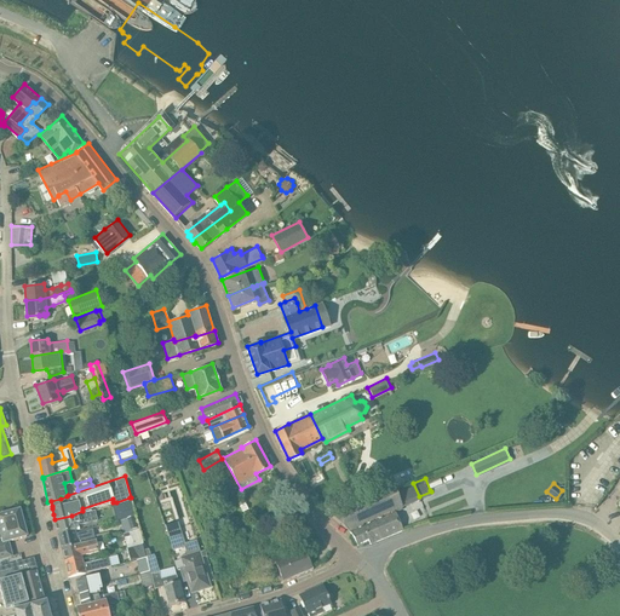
[(402,504),(396,490),(392,484),(337,510),(331,513),(349,529),(363,523),(363,522),(402,504)]
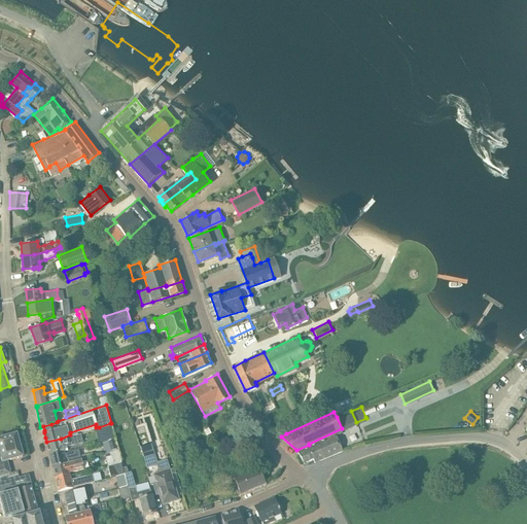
[(110,423),(99,427),(102,440),(113,437),(110,423)]
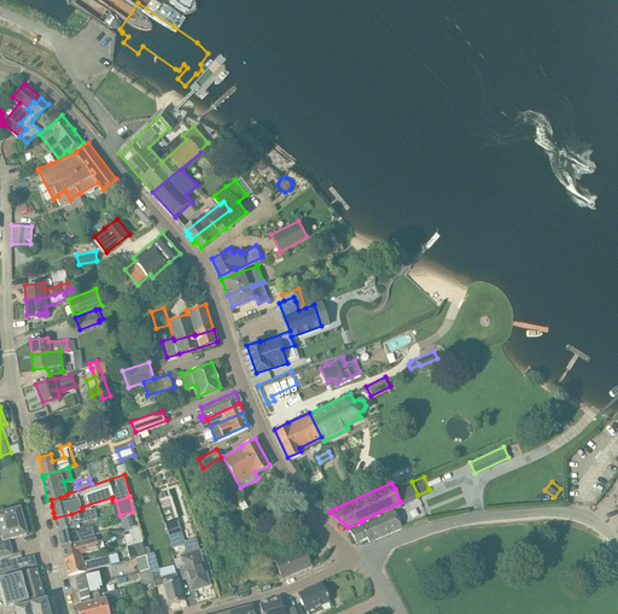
[(0,554),(13,551),(9,537),(27,532),(19,506),(0,510),(0,554)]
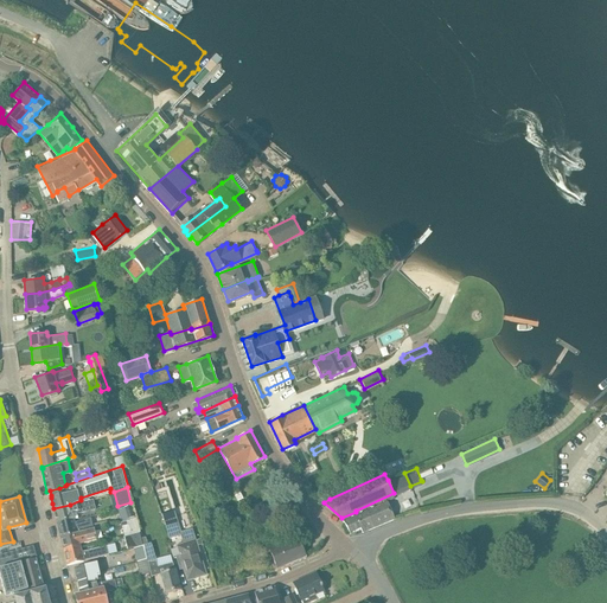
[(57,520),(74,517),(72,510),(78,508),(78,511),(95,507),(93,498),(81,500),(70,505),(53,508),(57,520)]
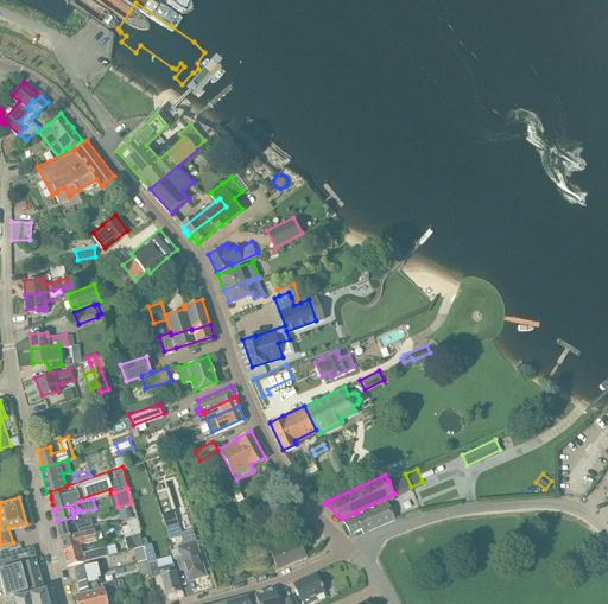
[(387,501),(343,520),(349,532),(361,527),(363,531),(394,517),(387,501)]
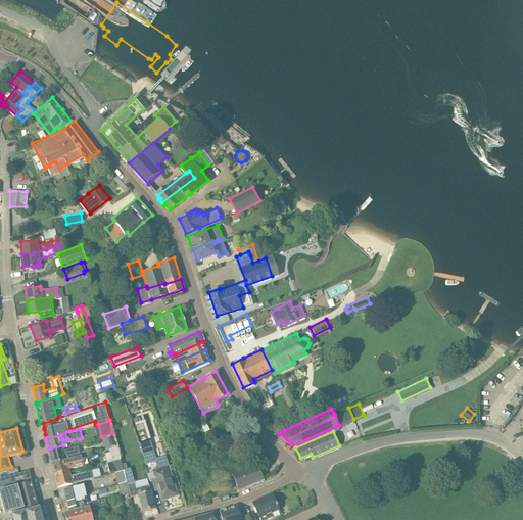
[(112,433),(107,434),(110,446),(115,445),(112,433)]
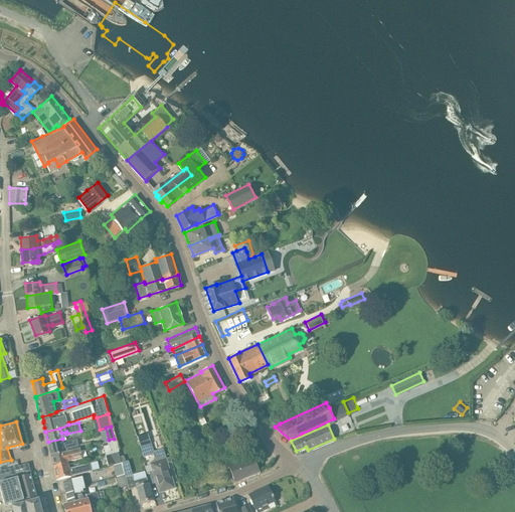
[(146,432),(137,435),(144,456),(150,454),(146,442),(149,441),(146,432)]
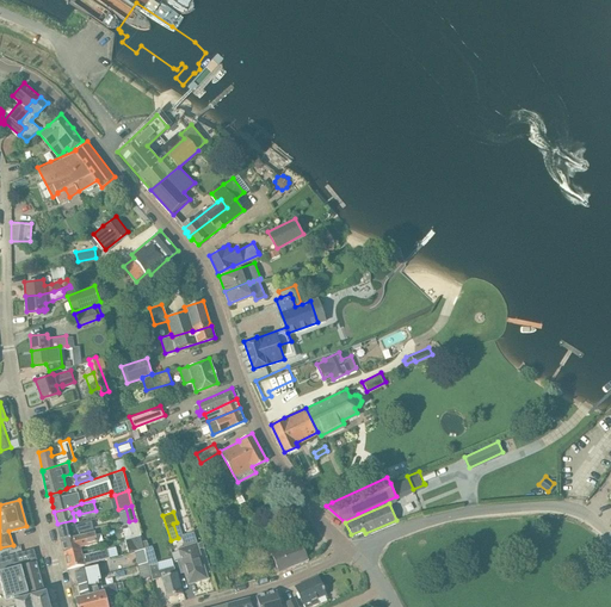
[(61,539),(94,531),(91,519),(75,524),(74,520),(57,524),(61,539)]
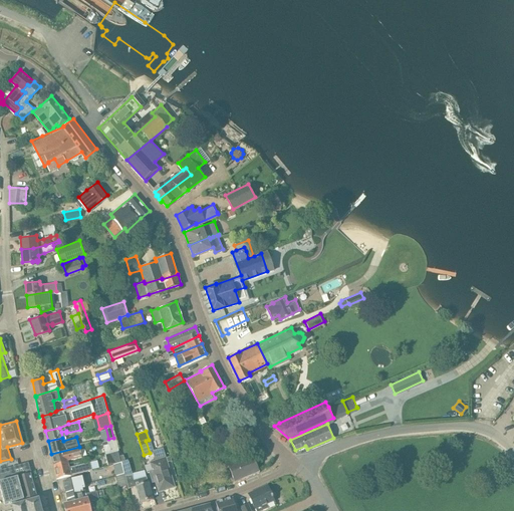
[(174,485),(165,456),(162,446),(152,449),(155,459),(150,461),(153,468),(148,469),(152,481),(158,479),(161,488),(174,485)]
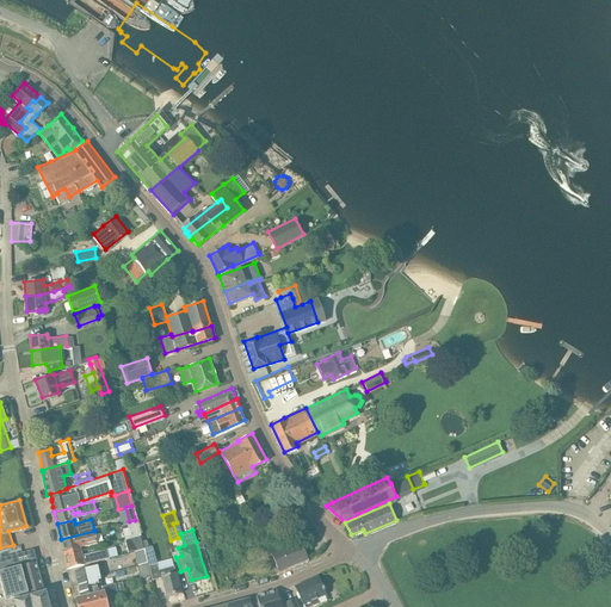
[(63,551),(80,546),(80,545),(97,542),(97,539),(94,531),(61,539),(63,551)]
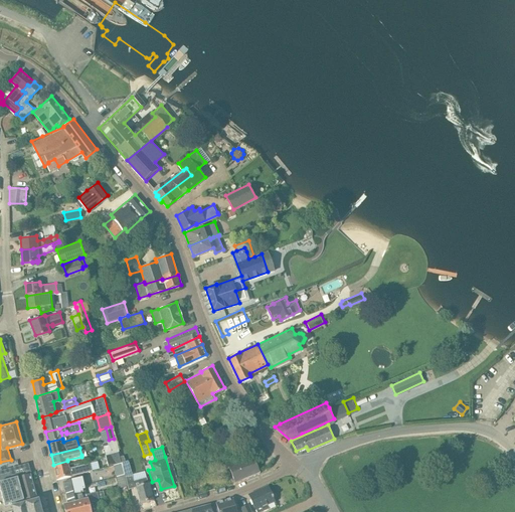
[(119,450),(112,451),(105,453),(108,465),(121,461),(119,450)]
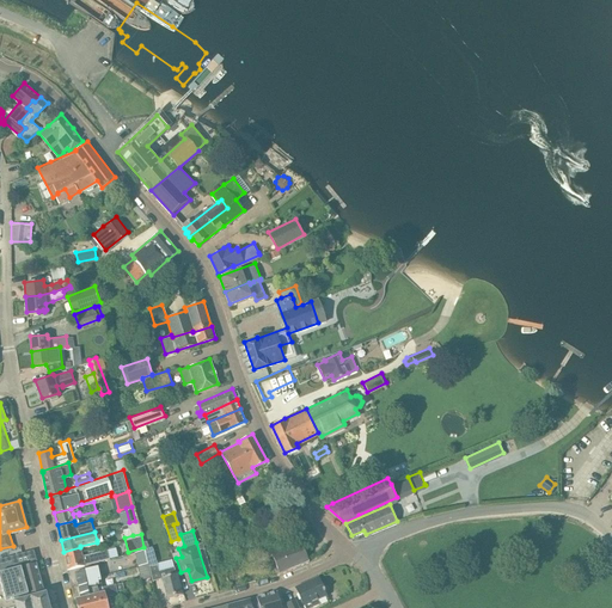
[(271,552),(279,572),(308,559),(300,541),(271,552)]
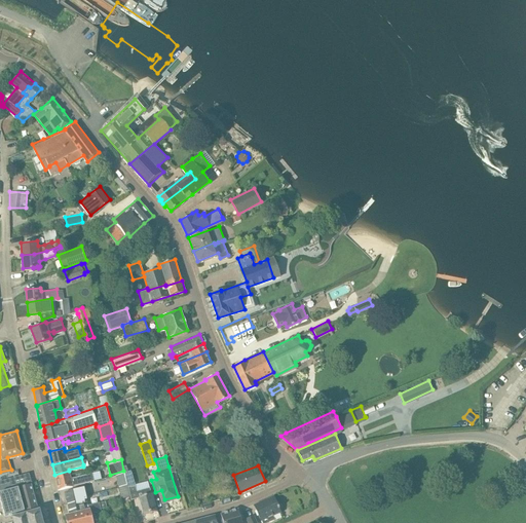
[(128,485),(129,485),(135,484),(132,470),(125,472),(128,485)]
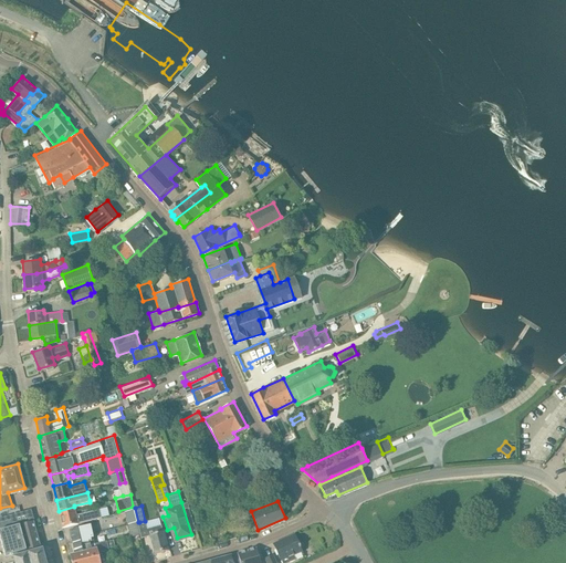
[(74,507),(59,511),(62,525),(101,515),(100,508),(75,513),(74,507)]
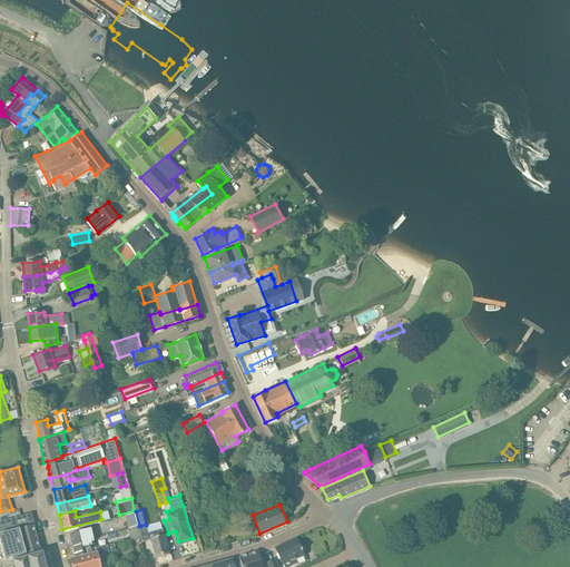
[(128,526),(138,524),(134,510),(126,512),(126,514),(125,514),(128,526)]
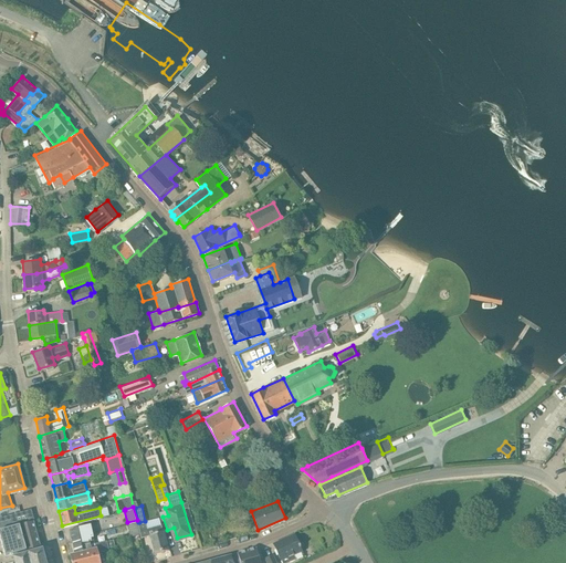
[(21,523),(33,520),(32,517),(33,517),(31,508),(0,515),(0,527),(0,528),(21,523)]
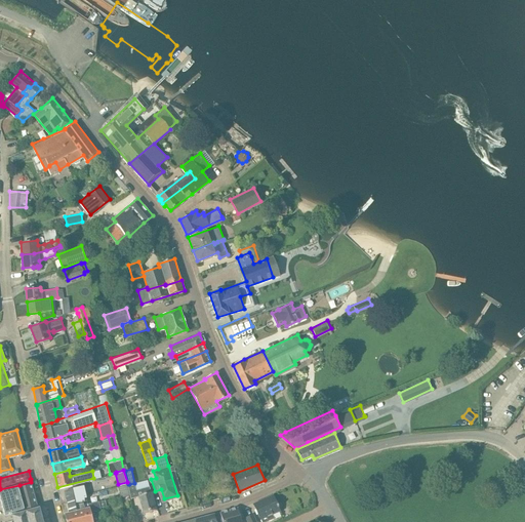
[(19,485),(26,512),(29,521),(42,521),(39,509),(38,509),(31,482),(19,485)]
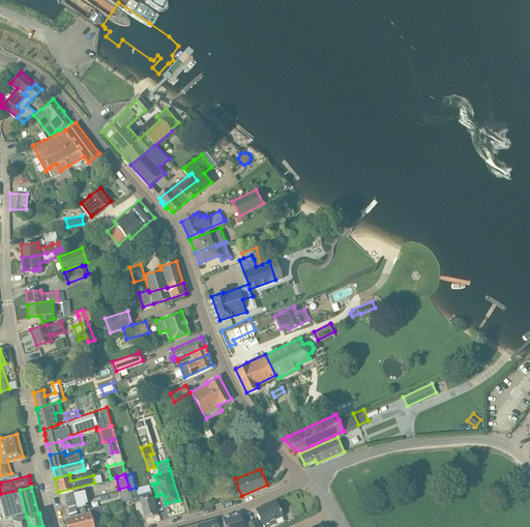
[(128,487),(119,489),(122,500),(131,498),(128,487)]
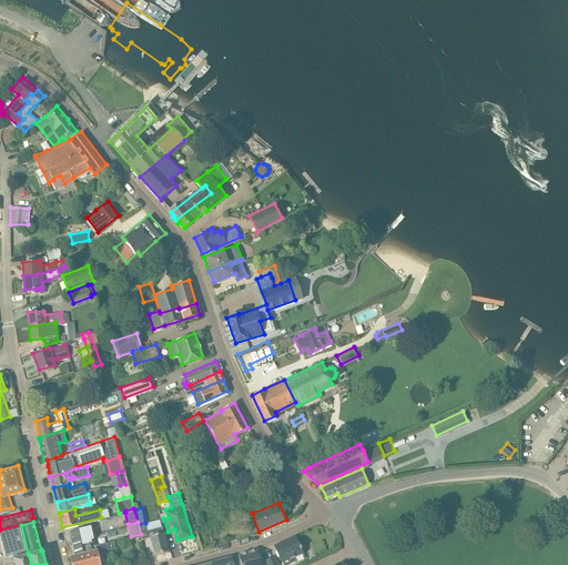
[(21,525),(0,530),(0,531),(0,537),(6,556),(13,554),(14,558),(28,554),(21,525)]
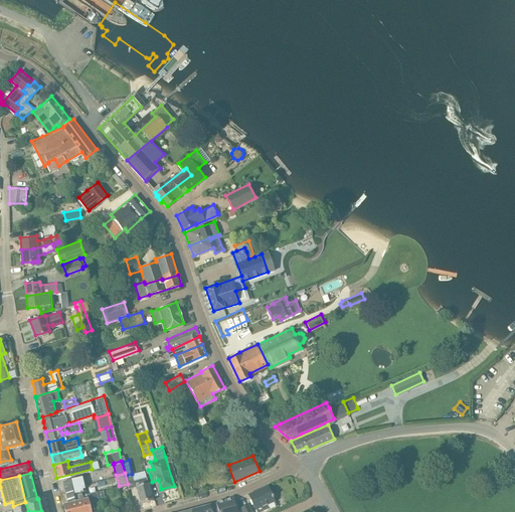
[(81,487),(84,486),(81,476),(62,480),(64,488),(71,486),(72,493),(82,490),(81,487)]
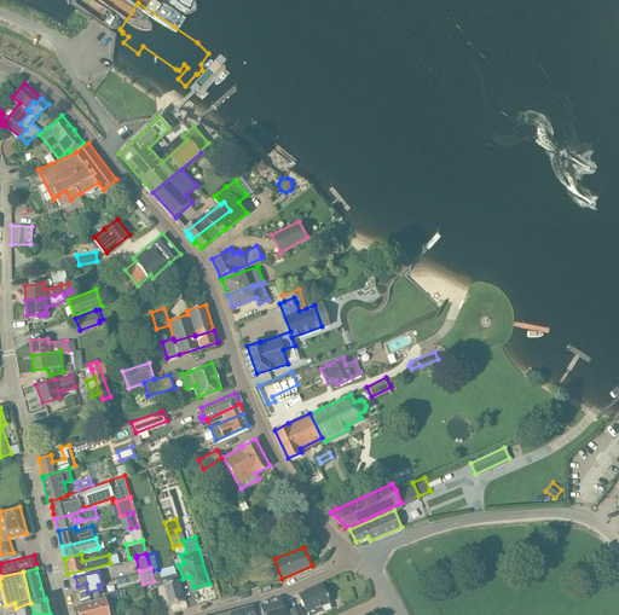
[(168,581),(163,582),(169,602),(184,598),(179,579),(178,579),(177,572),(166,574),(168,581)]
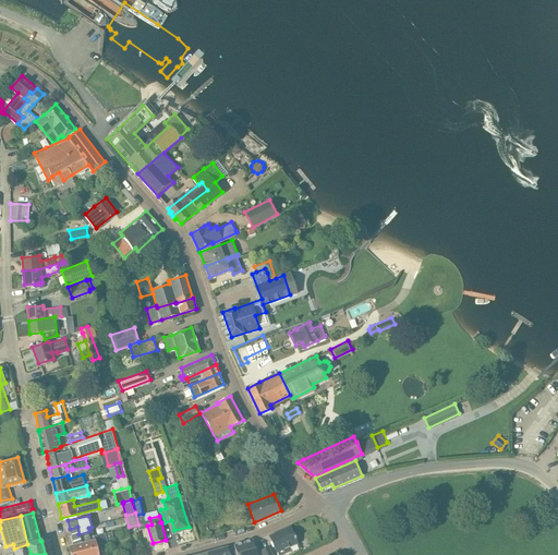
[(269,534),(277,551),(278,554),(291,550),(290,545),(298,542),(290,526),(269,534)]
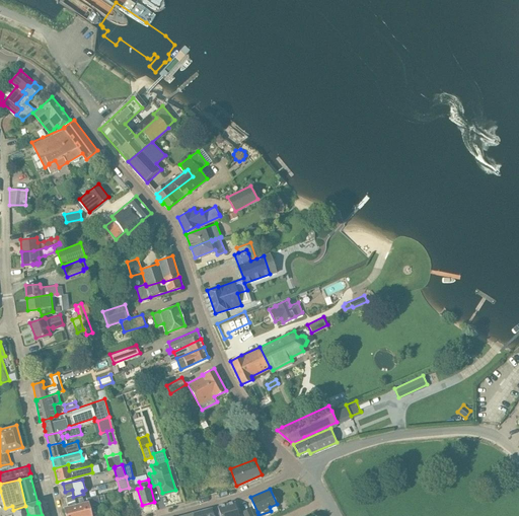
[(72,490),(65,492),(66,492),(68,506),(87,502),(86,497),(85,490),(82,491),(83,494),(73,497),(72,490)]
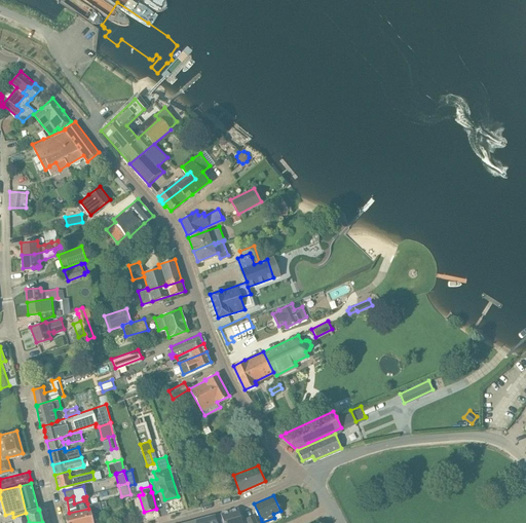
[(105,499),(87,503),(88,509),(69,513),(66,514),(67,522),(91,522),(89,512),(101,510),(101,507),(107,506),(105,499)]
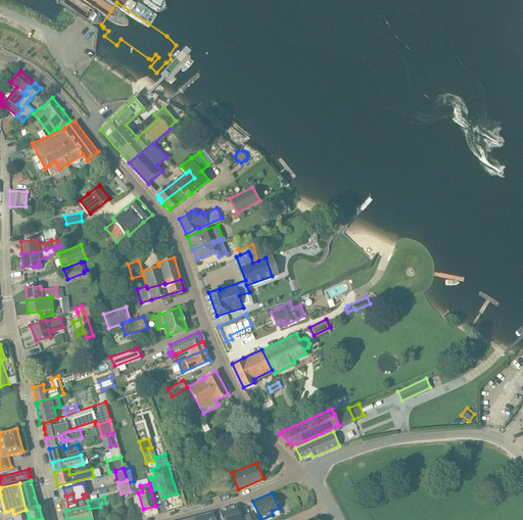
[(241,519),(237,505),(220,509),(222,519),(241,519)]
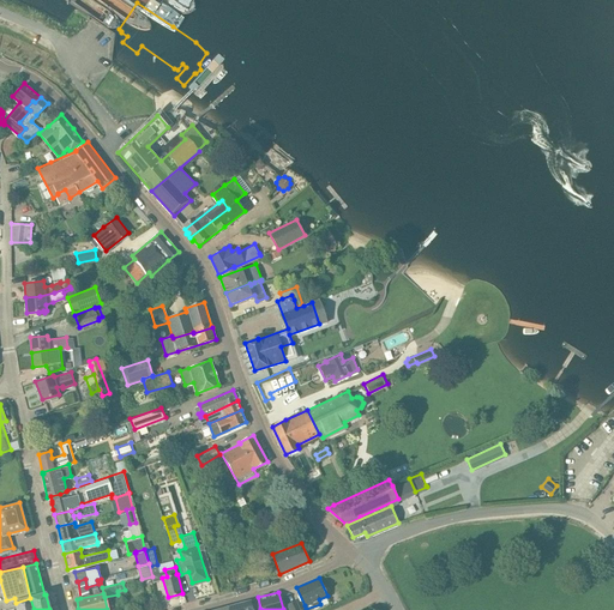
[(34,609),(30,598),(16,603),(14,603),(17,609),(14,609),(34,609)]
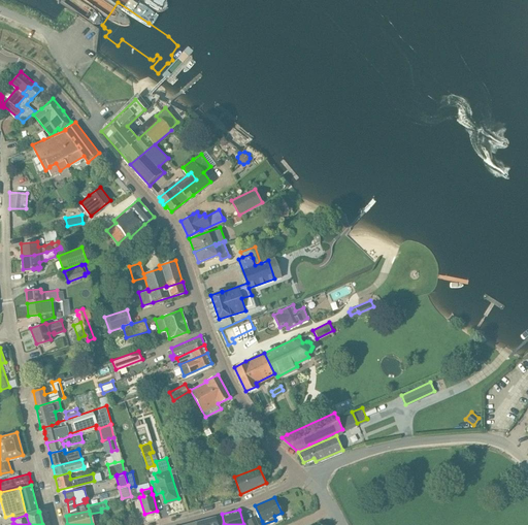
[(196,521),(197,524),(224,524),(222,516),(216,517),(216,516),(196,521)]
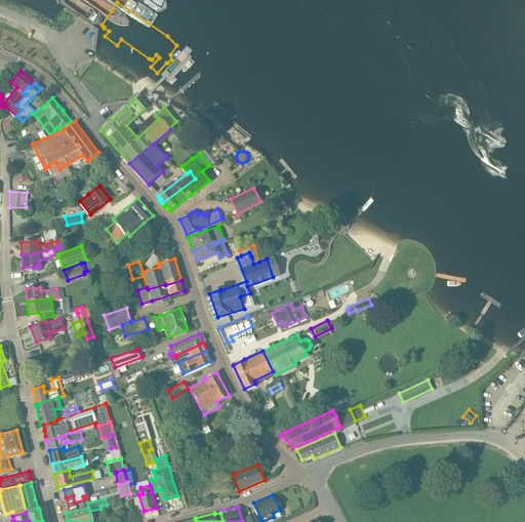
[(257,521),(253,513),(245,516),(247,521),(257,521)]
